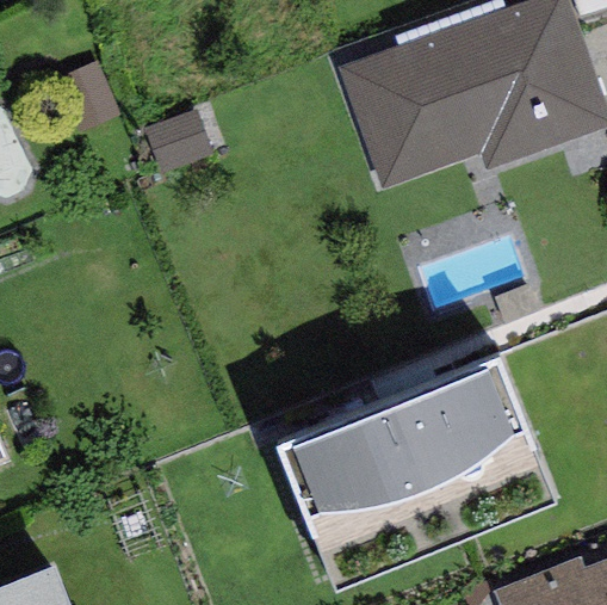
[(606,99),(570,0),(532,0),(340,69),(383,187),(482,152),(488,170),(606,125),(606,99)]
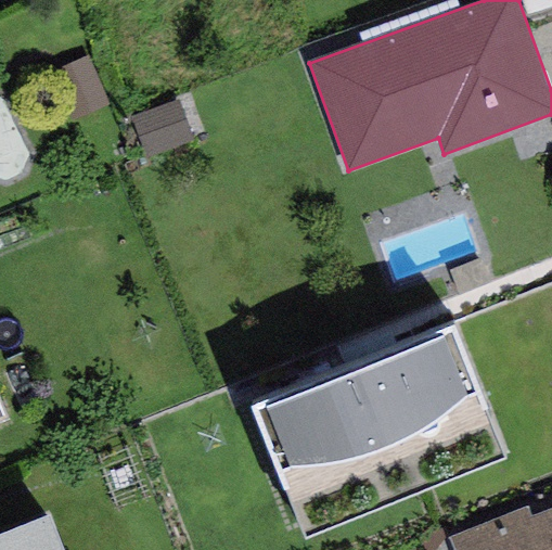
[(456,330),(252,412),(307,547),(510,464),(456,330)]
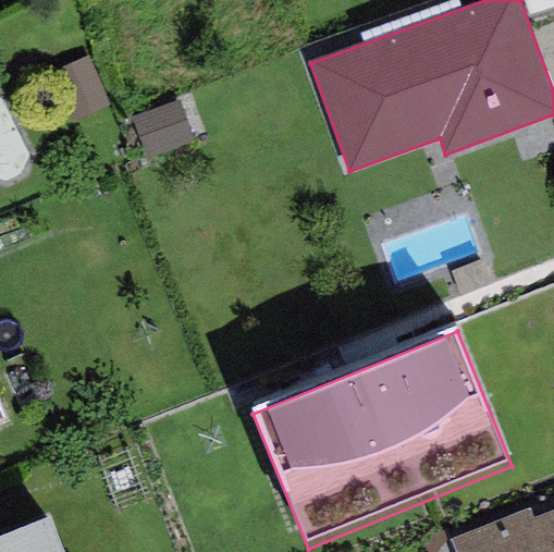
[(0,399),(0,428),(11,424),(0,399)]
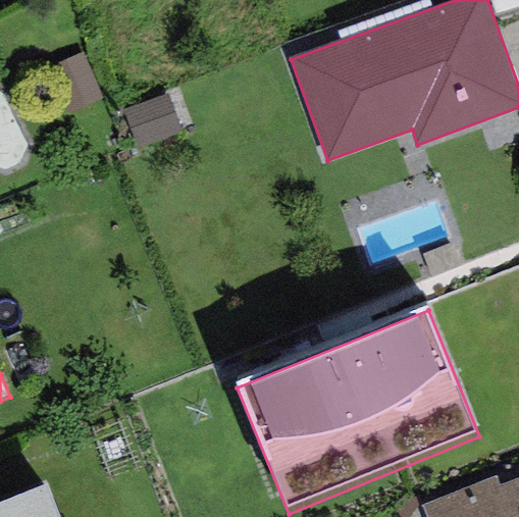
[(498,476),(424,506),(428,516),(518,516),(518,476),(501,483),(498,476)]
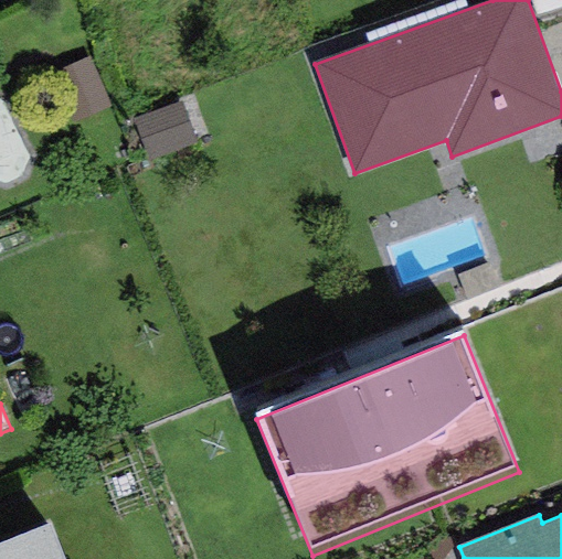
[(0,558),(61,558),(51,534),(0,554),(0,558)]
